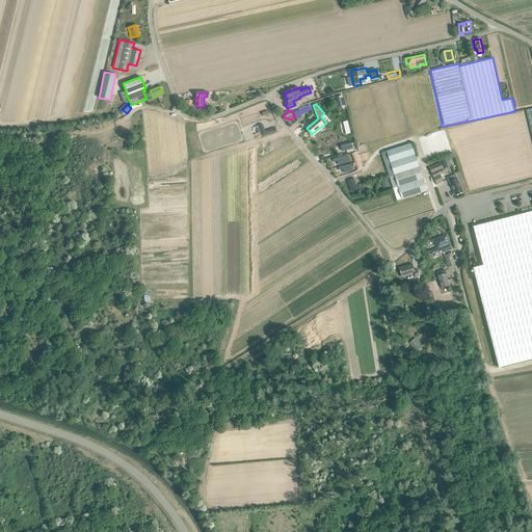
[(259,128),(262,136),(272,133),(271,130),(264,132),(262,127),(259,128)]
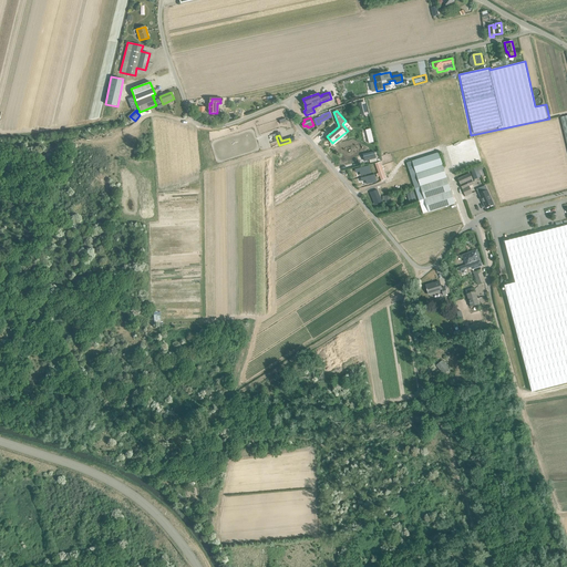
[(374,152),(363,155),(364,161),(375,158),(374,152)]
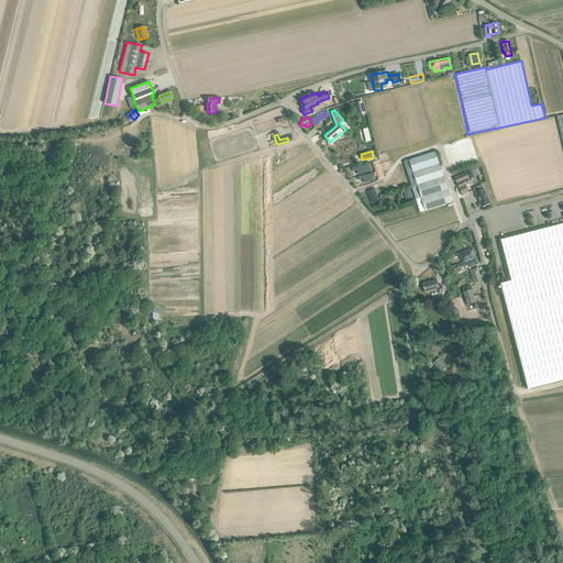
[(412,169),(414,173),(440,164),(439,161),(435,152),(409,161),(412,169)]
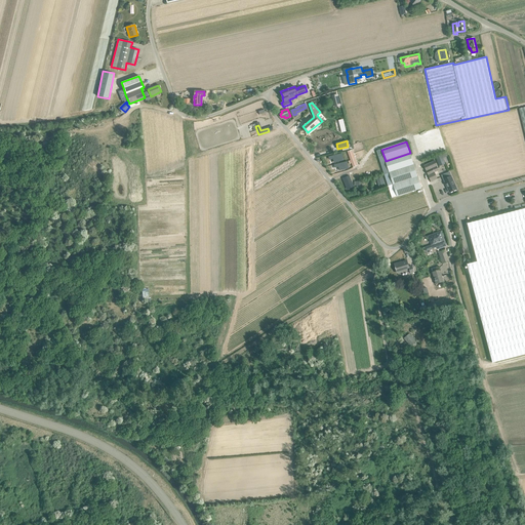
[(381,150),(376,151),(380,163),(386,161),(385,158),(381,150)]
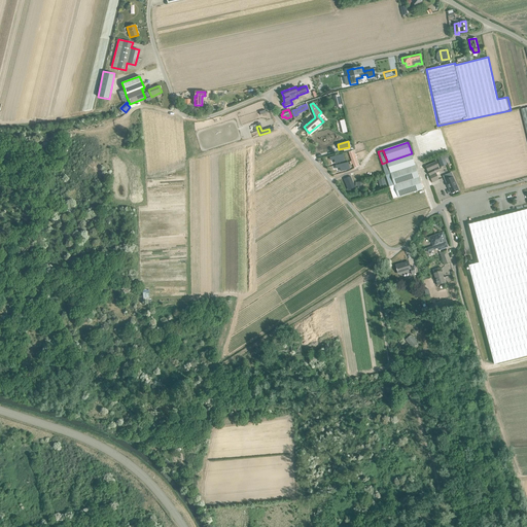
[(423,189),(412,153),(387,162),(382,164),(389,187),(393,199),(423,189)]
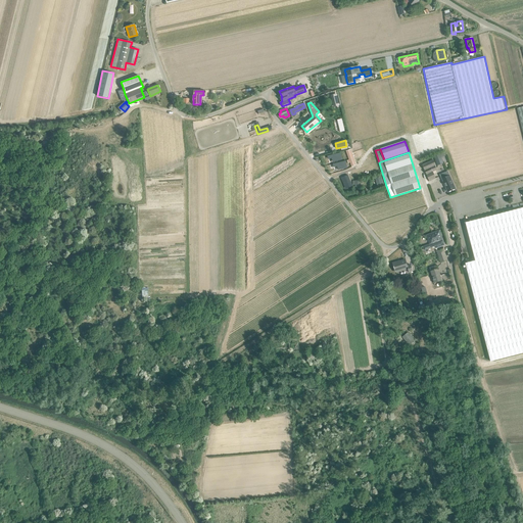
[(333,157),(331,153),(328,155),(328,154),(325,155),(328,163),(333,161),(332,158),(333,157)]
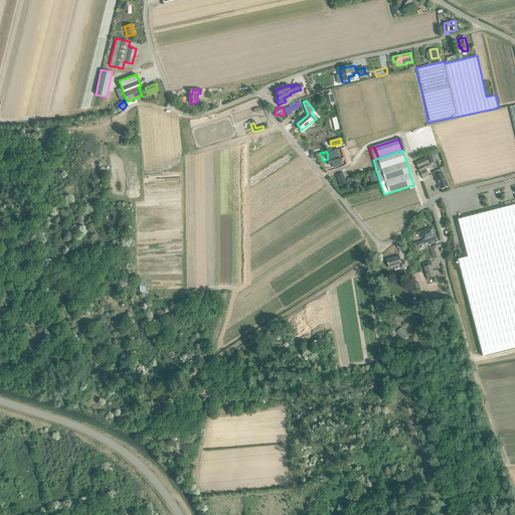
[(431,163),(441,159),(438,151),(427,154),(431,163)]
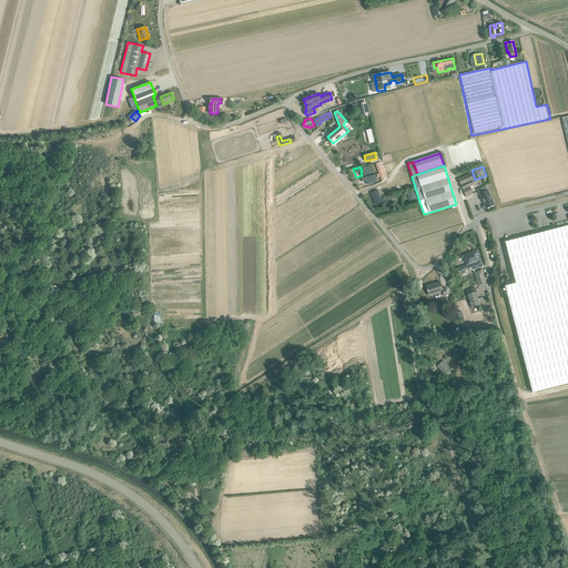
[(468,175),(466,172),(457,176),(458,180),(466,196),(473,193),(470,186),(475,184),(473,181),(474,181),(470,174),(468,175)]
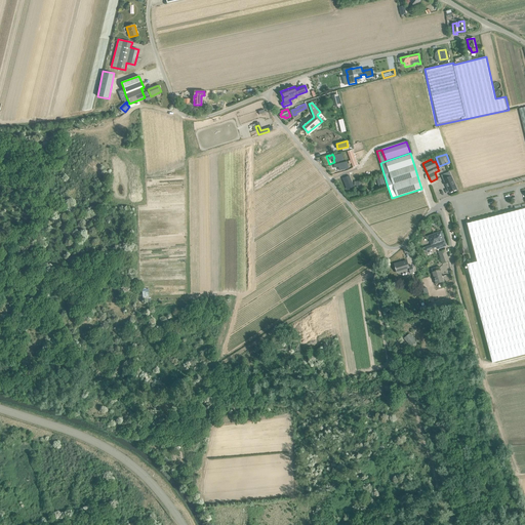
[(345,170),(344,167),(340,160),(335,163),(338,169),(339,169),(341,172),(345,170)]
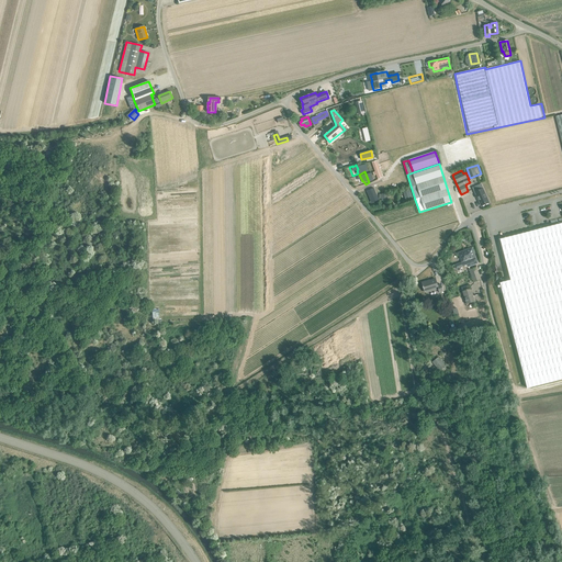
[(374,188),(367,191),(372,203),(379,200),(374,188)]
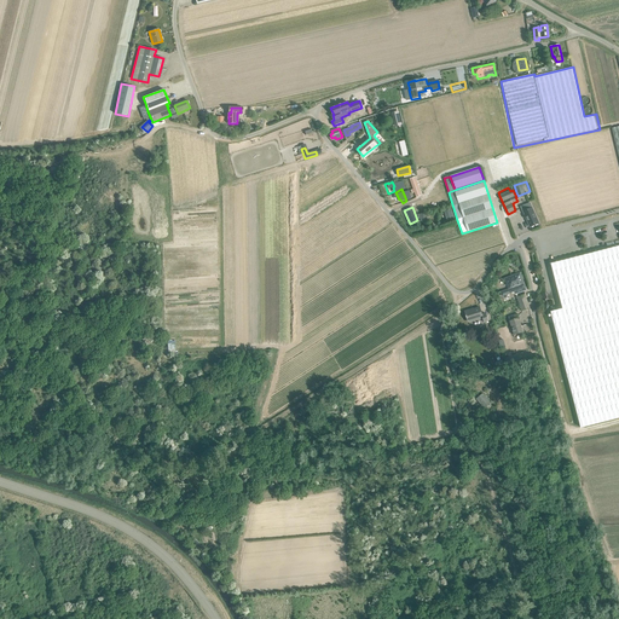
[(532,208),(524,212),(530,227),(539,224),(532,208)]
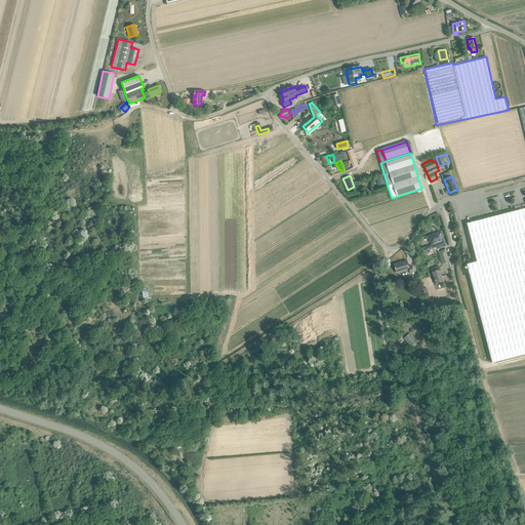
[(376,179),(379,187),(385,185),(382,177),(376,179)]
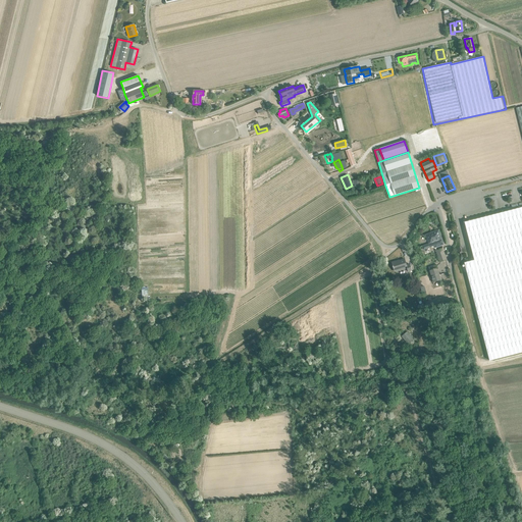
[(521,207),(465,222),(474,260),(464,263),(489,361),(521,352),(521,207)]
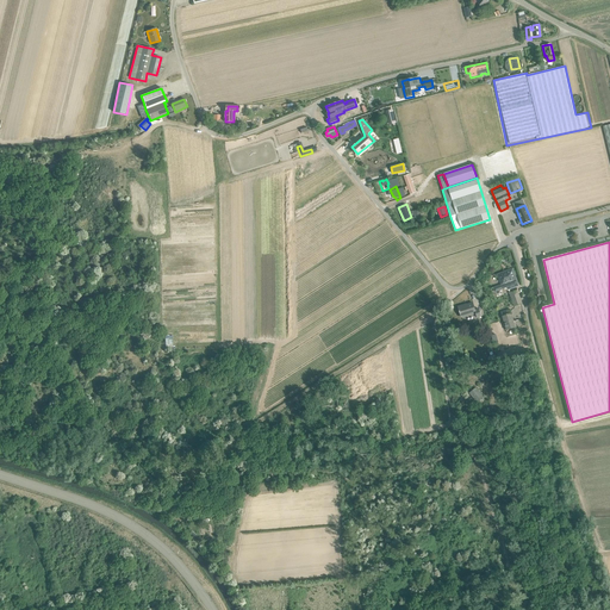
[(497,274),(502,285),(493,287),(495,292),(506,287),(508,291),(518,286),(518,284),(512,268),(497,274)]
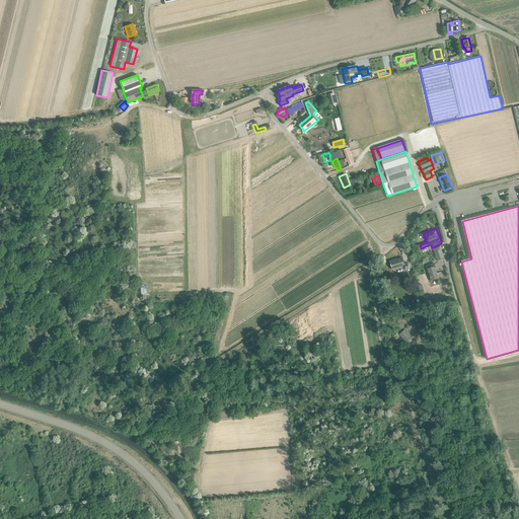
[(437,261),(444,257),(440,246),(433,249),(437,261)]
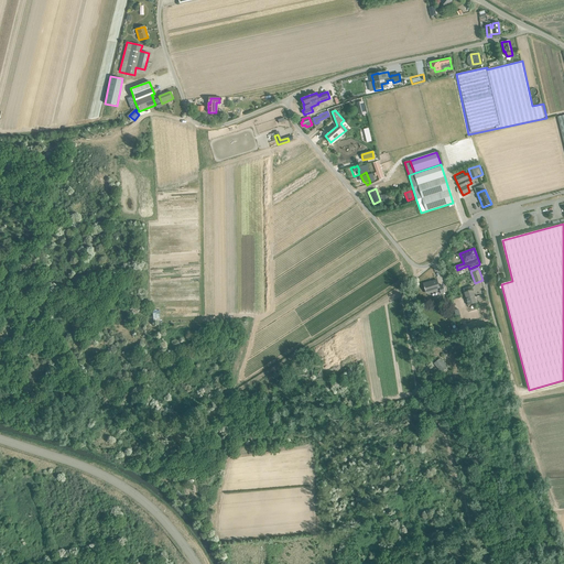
[(447,292),(446,286),(443,286),(443,285),(442,285),(440,286),(437,280),(431,282),(432,283),(429,283),(429,282),(423,284),(424,288),(424,289),(425,289),(426,293),(431,292),(431,293),(436,291),(435,290),(440,289),(441,294),(445,293),(444,292),(447,292)]
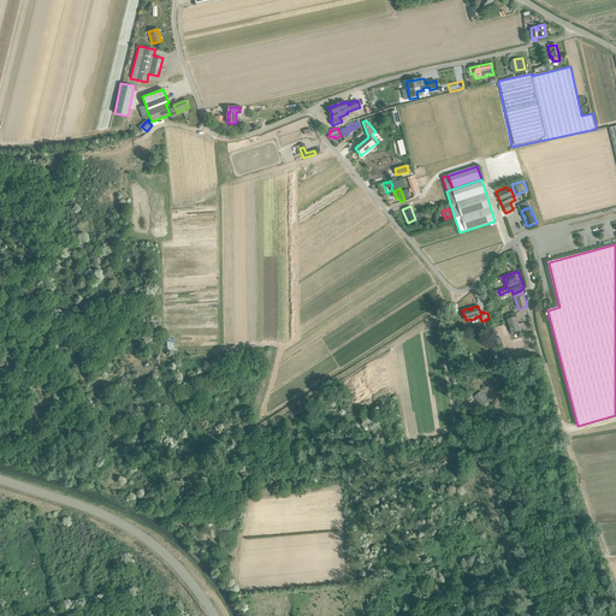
[(511,333),(521,331),(516,317),(507,320),(511,333)]
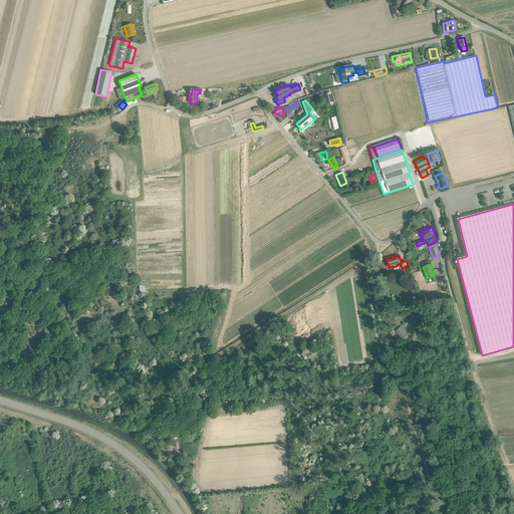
[(402,339),(408,334),(401,326),(396,331),(402,339)]
